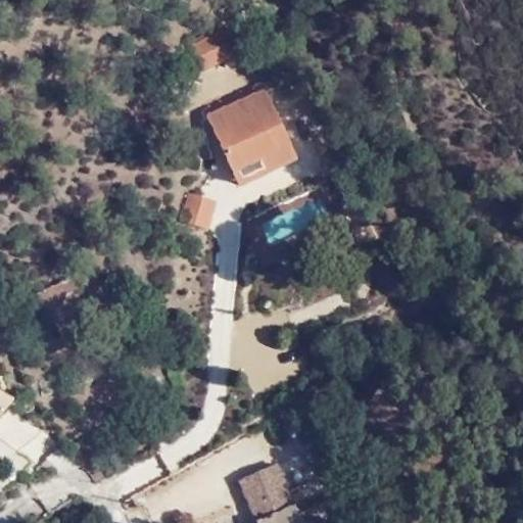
[(233,52),(223,27),(188,42),(199,66),(233,52)]
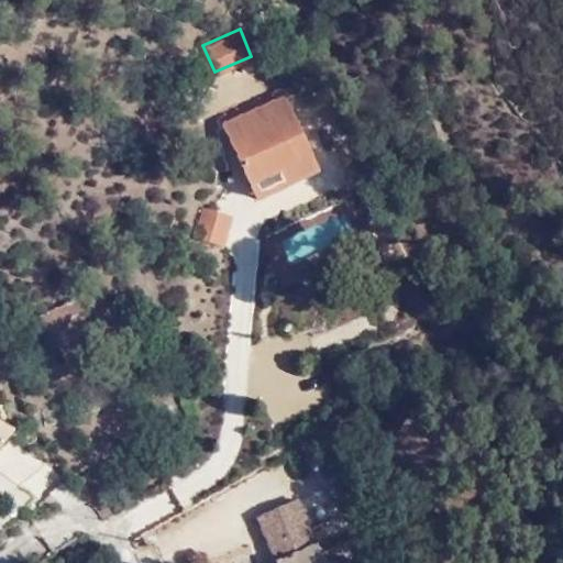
[(278,164),(285,181),(313,168),(282,100),(285,98),(279,84),(216,114),(245,179),(278,164)]
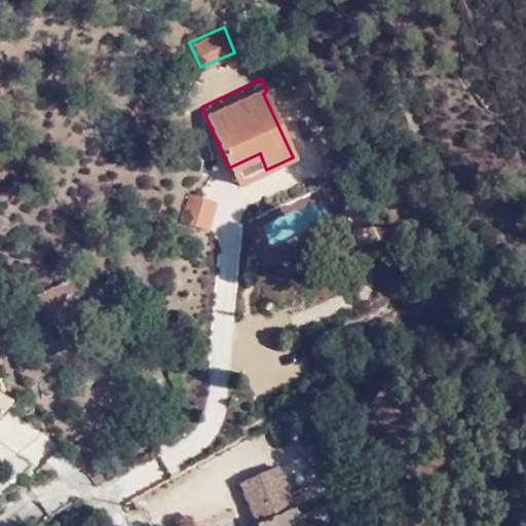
[(229,167),(236,183),(266,170),(260,153),(229,167)]
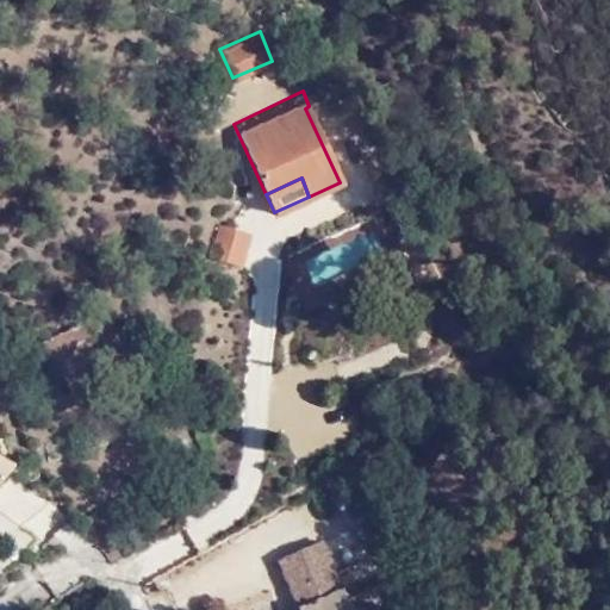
[(219,224),(209,259),(244,269),(255,234),(219,224)]
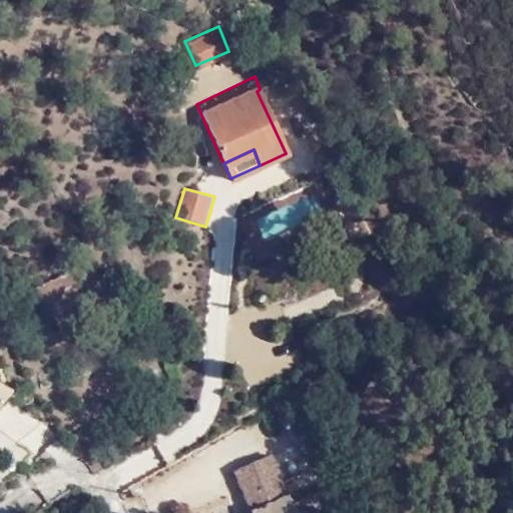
[(68,273),(28,293),(33,302),(74,283),(68,273)]
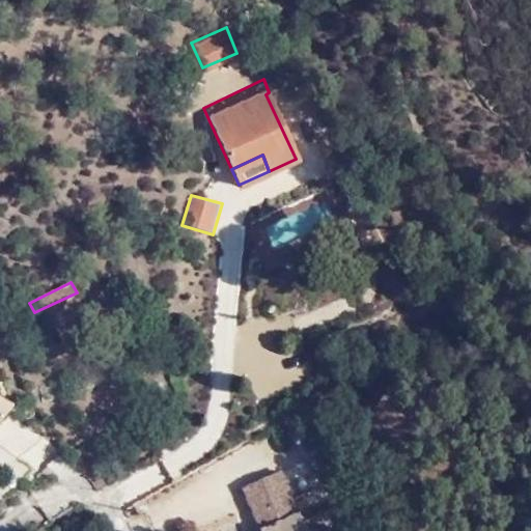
[(0,421),(10,411),(0,402),(0,421)]
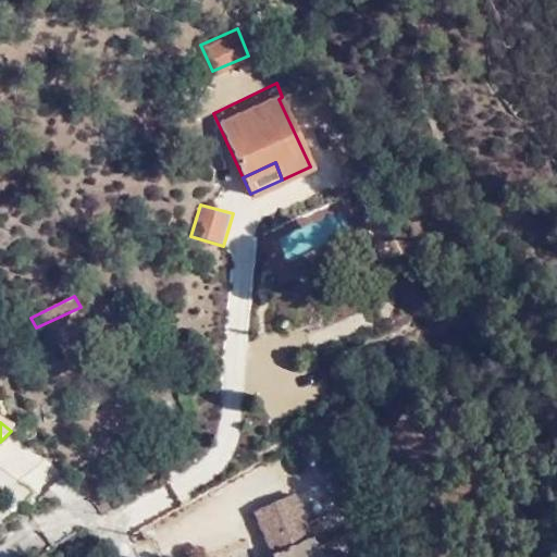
[(321,556),(292,494),(250,514),(271,556),(321,556)]
